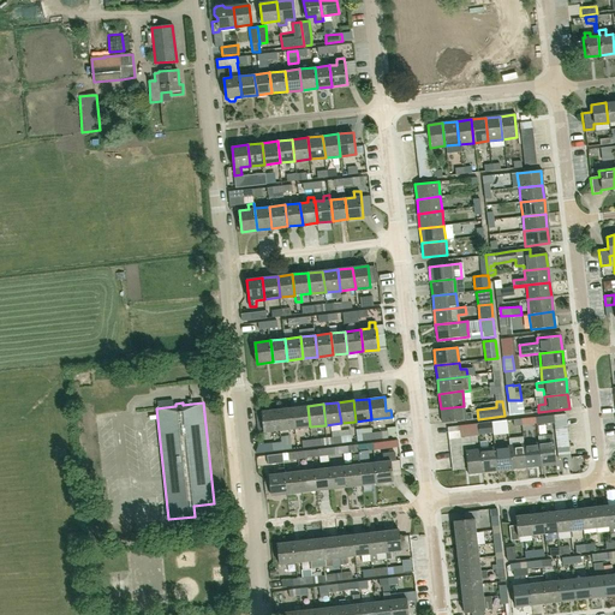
[(296,429),(310,427),(308,406),(293,407),(296,429)]
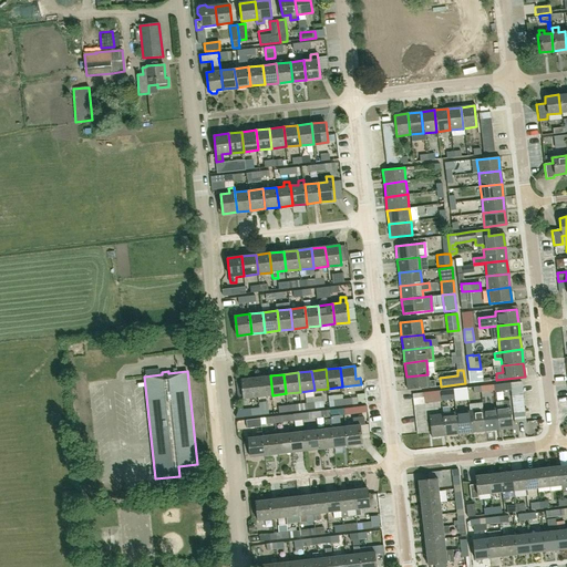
[(430,388),(436,387),(435,381),(429,382),(428,374),(406,377),(408,390),(430,388)]
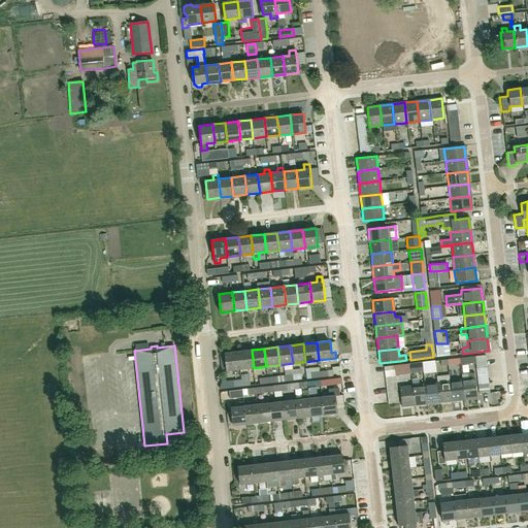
[(252,350),(238,352),(240,369),(254,368),(252,350)]
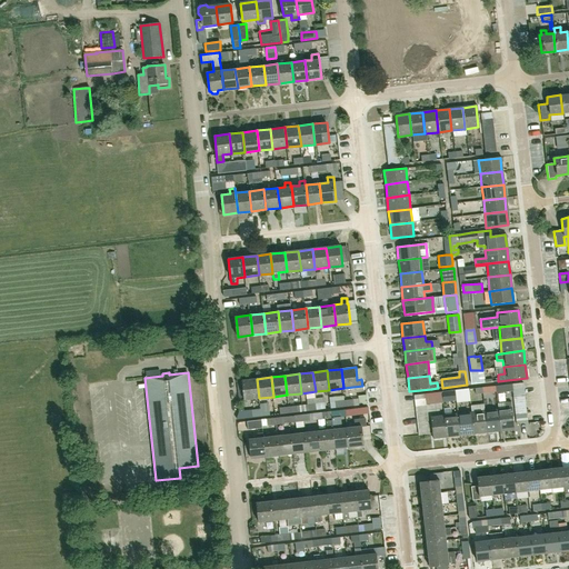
[(245,399),(259,398),(257,379),(242,380),(245,399)]
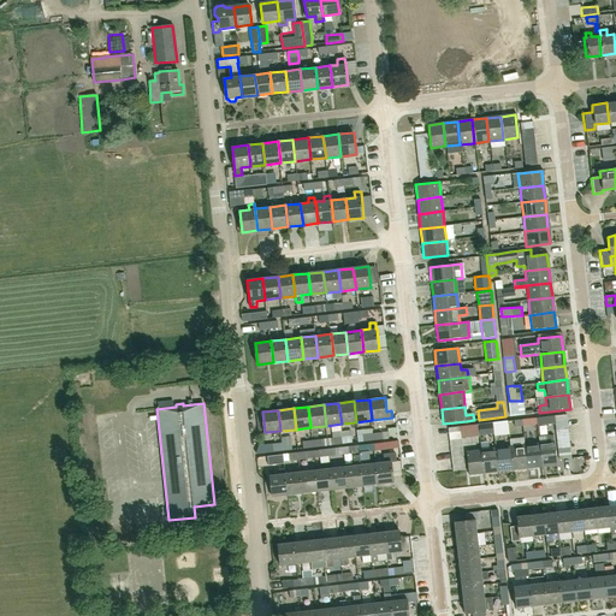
[(495,434),(493,430),(493,422),(478,424),(479,430),(480,436),(495,434)]
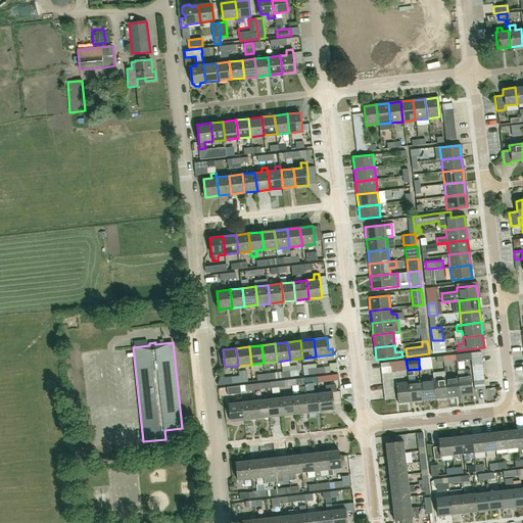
[(460,396),(472,394),(469,370),(463,370),(464,375),(458,376),(460,396)]
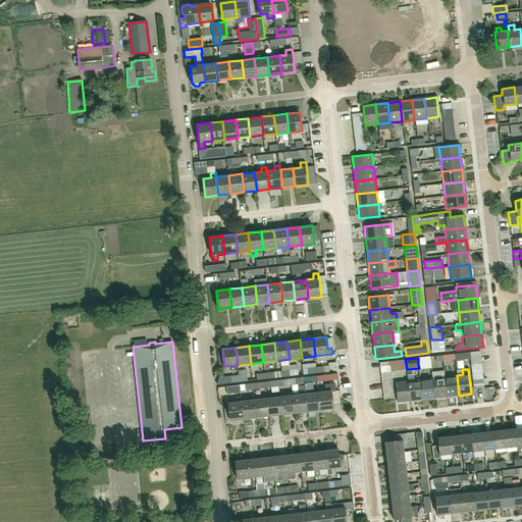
[(459,396),(457,375),(445,376),(447,397),(459,396)]
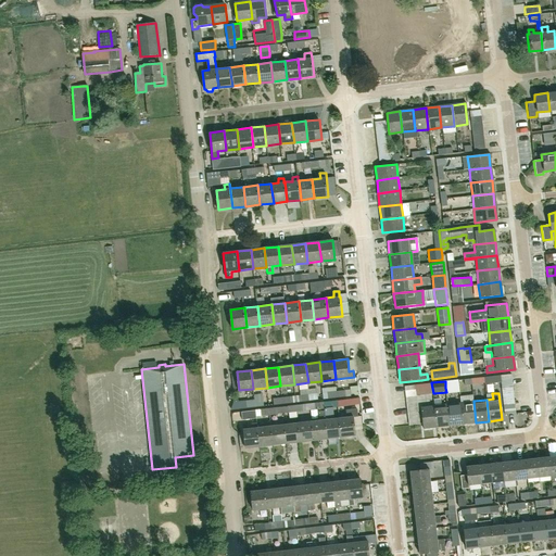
[(476,422),(474,401),(460,403),(463,425),(476,422)]
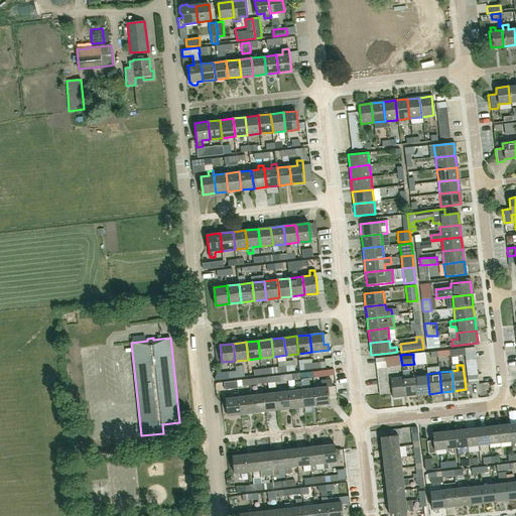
[(429,394),(427,374),(415,375),(417,395),(429,394)]
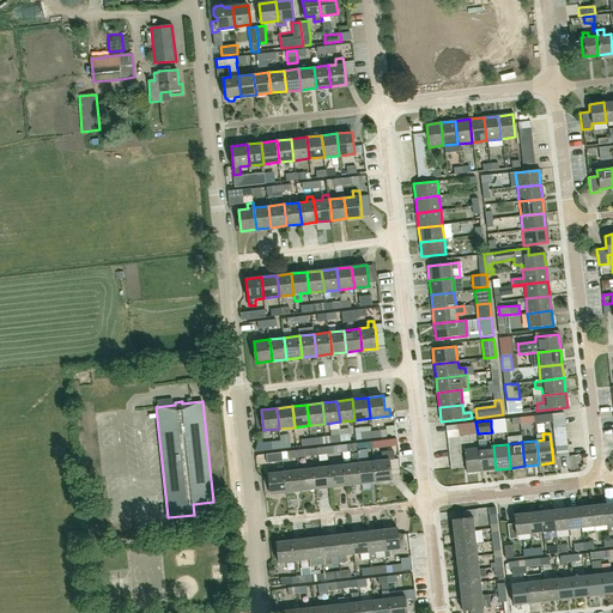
[(496,469),(493,445),(479,448),(481,471),(496,469)]
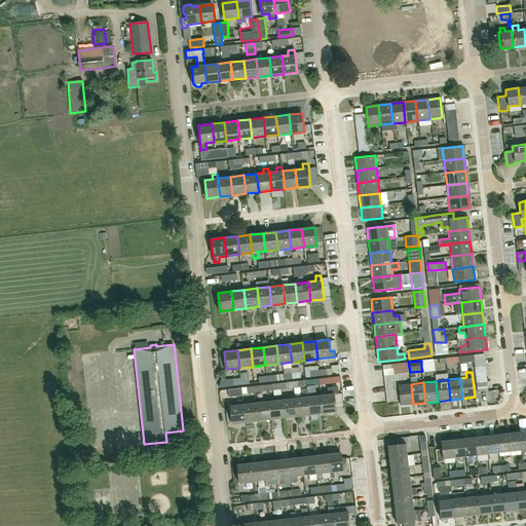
[(413,404),(411,384),(398,385),(401,406),(413,404)]
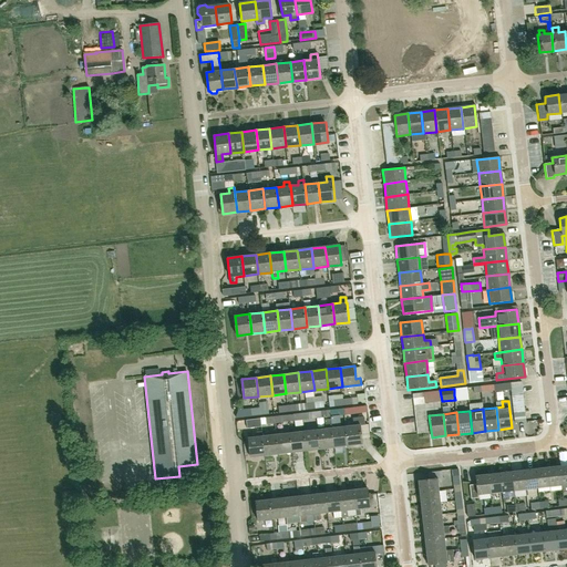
[(260,418),(246,420),(247,429),(261,426),(260,418)]
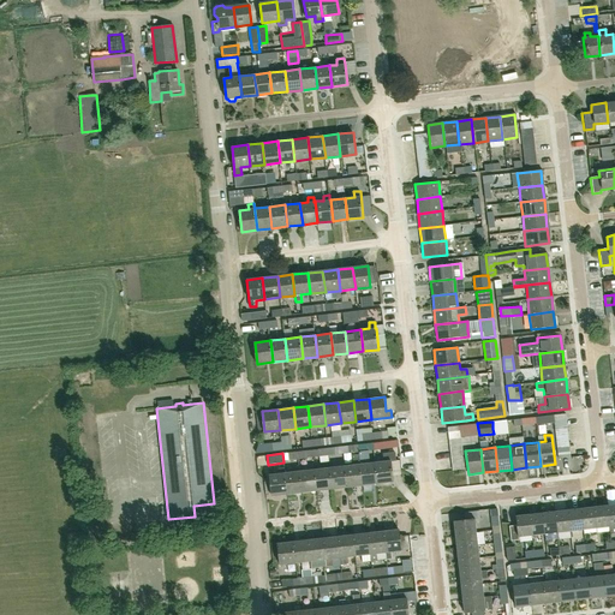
[(394,482),(392,461),(396,461),(395,453),(384,454),(384,461),(376,463),(378,484),(394,482)]
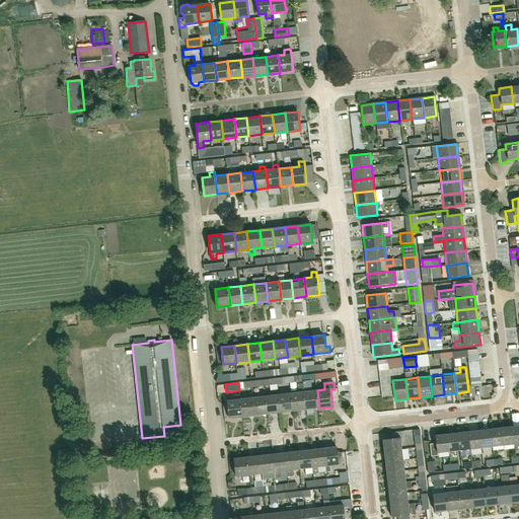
[(297,384),(298,392),(292,393),(294,412),(306,410),(304,391),(303,391),(303,383),(297,384)]
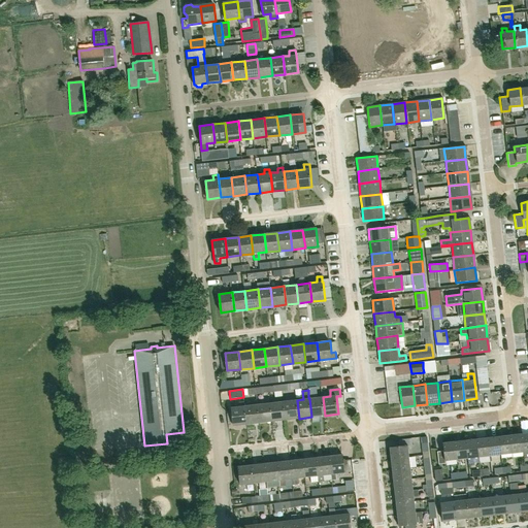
[(325,416),(323,397),(309,398),(311,417),(325,416)]
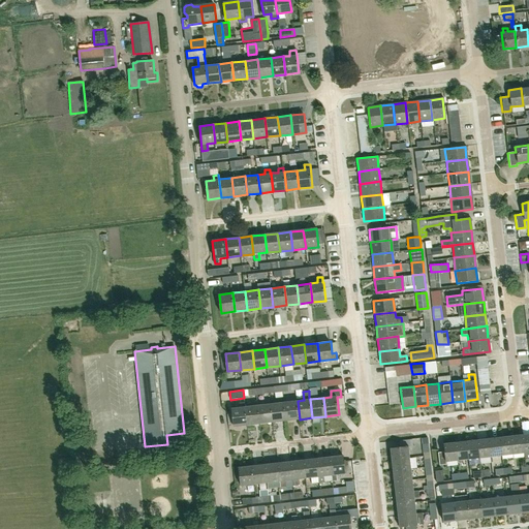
[(300,419),(298,401),(284,402),(286,421),(300,419)]
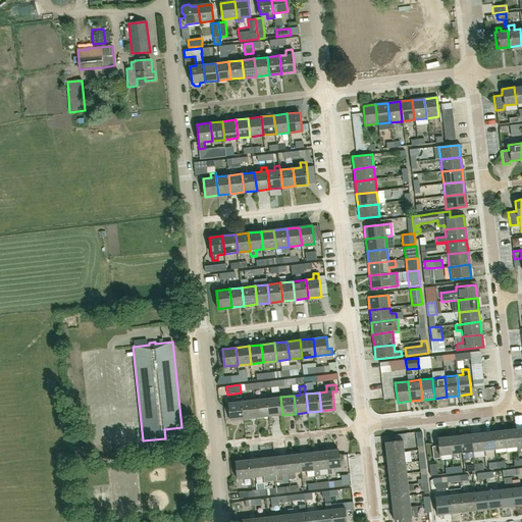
[(282,415),(280,397),(268,398),(270,417),(282,415)]
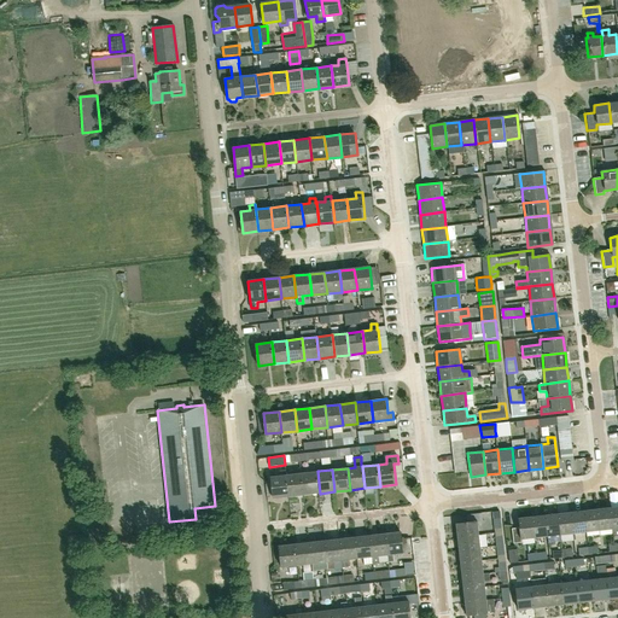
[(290,497),(287,474),(286,474),(285,471),(279,471),(280,476),(270,477),(274,499),(290,497)]
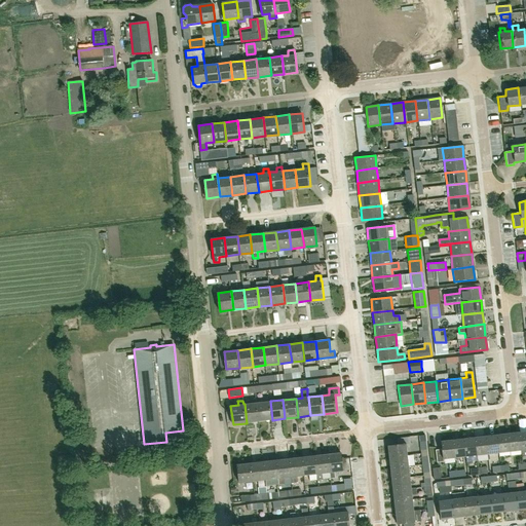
[(272,420),(270,401),(257,403),(259,421),(272,420)]
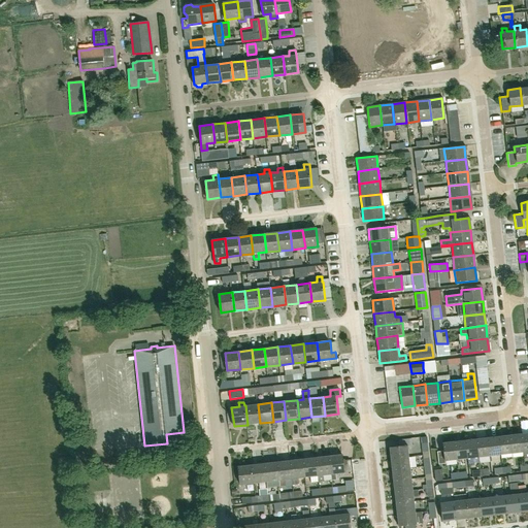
[(260,423),(258,404),(245,405),(248,425),(260,423)]
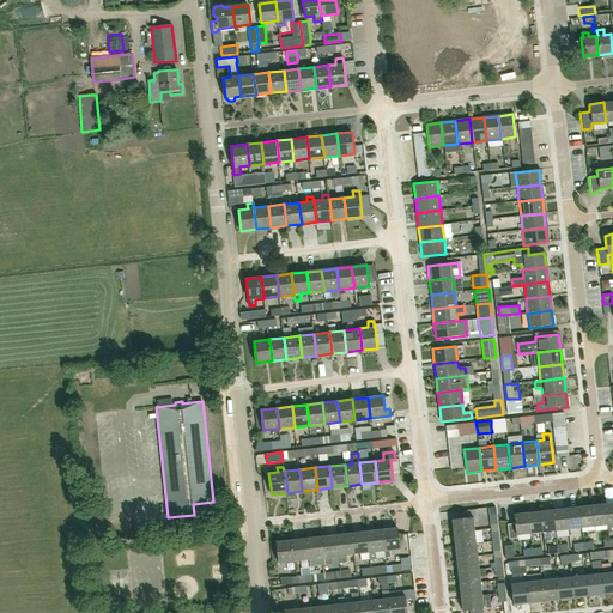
[(607,525),(605,504),(592,505),(594,526),(607,525)]
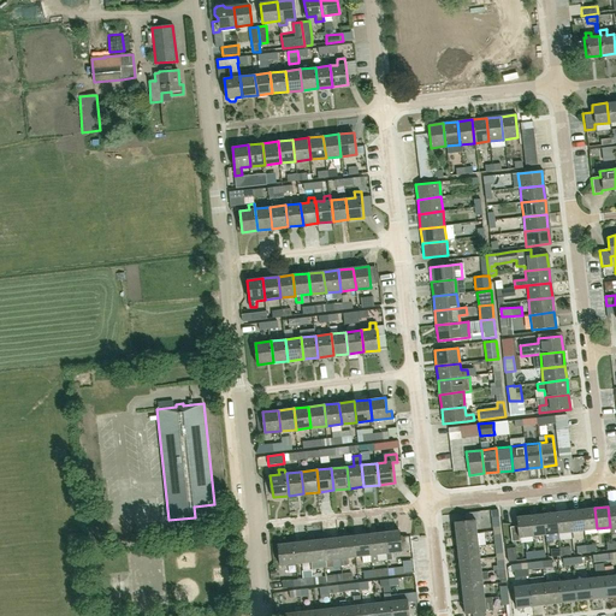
[(597,528),(594,508),(582,509),(585,531),(597,528)]
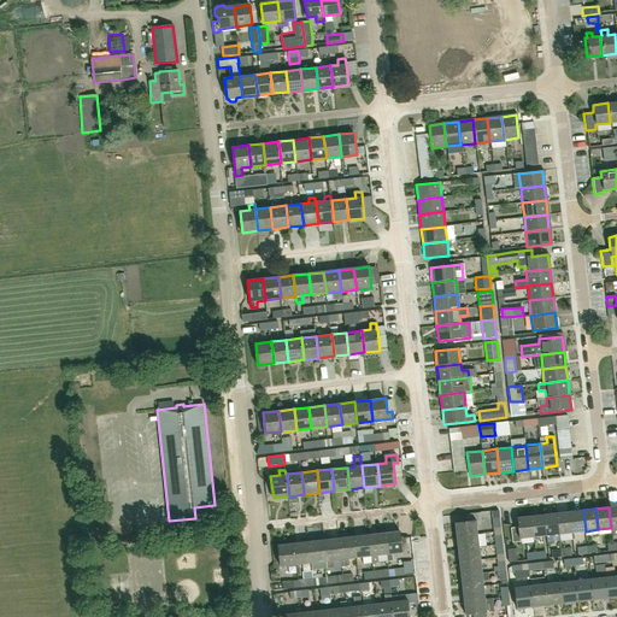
[(586,532),(583,510),(570,512),(573,533),(586,532)]
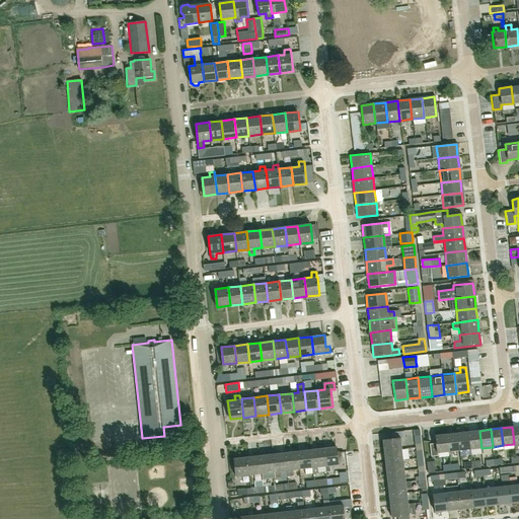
[(482,448),(479,431),(468,432),(470,449),(482,448)]
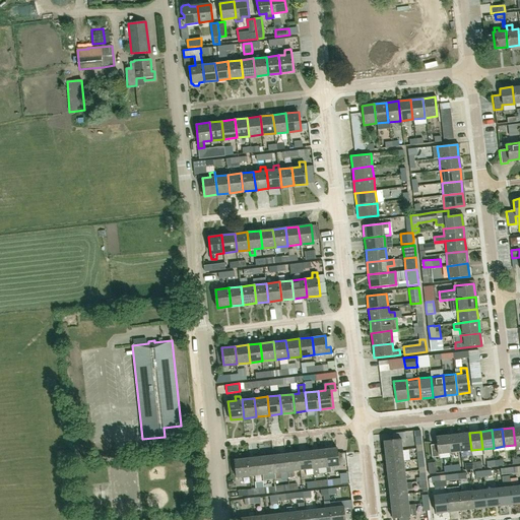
[(471,450),(469,433),(458,434),(460,451),(471,450)]
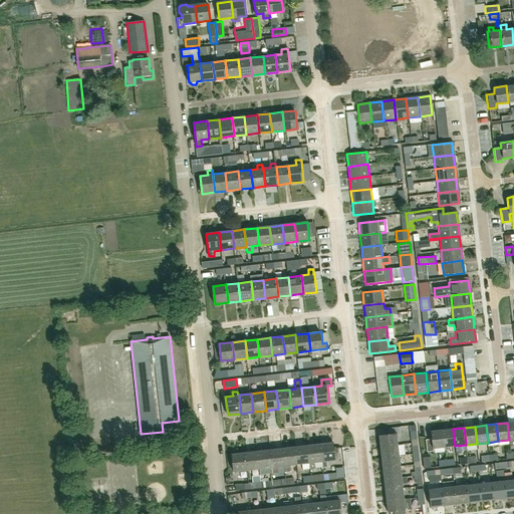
[(455,446),(453,429),(442,430),(444,448),(455,446)]
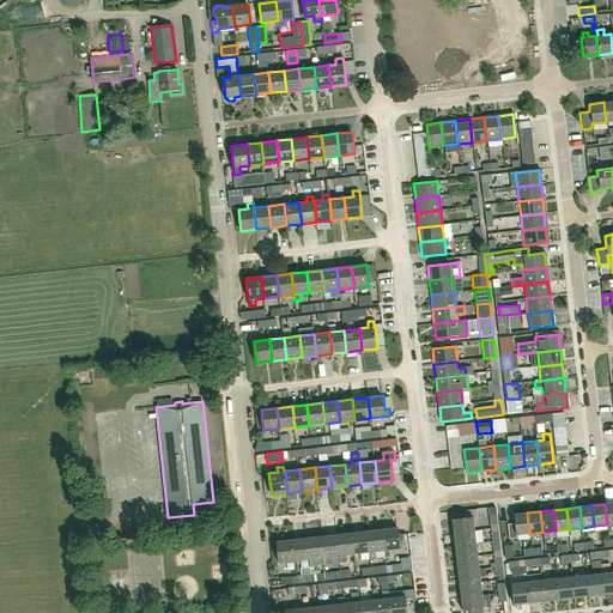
[(529,534),(527,513),(514,515),(515,523),(509,523),(510,539),(517,538),(517,535),(529,534)]
